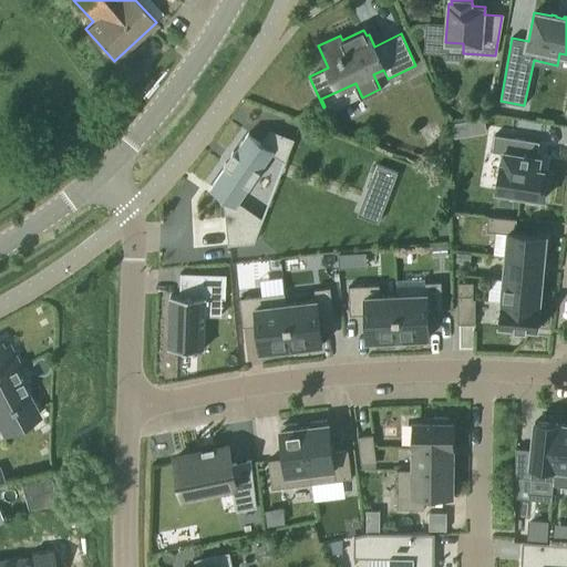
[(254,243),(264,219),(261,218),(238,203),(272,153),(284,161),(282,163),(285,164),(294,138),(269,130),(260,143),(248,135),(249,133),(248,132),(234,153),(233,152),(232,153),(233,155),(226,164),(225,163),(224,165),(225,166),(210,188),(212,189),(213,187),(225,196),(220,202),(225,205),(228,245),(254,243)]
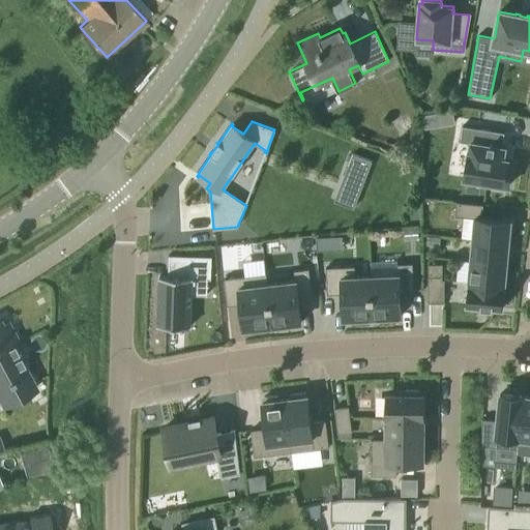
[(508,159),(503,158),(505,147),(502,147),(504,133),(463,125),(460,141),(470,143),(468,153),(468,152),(464,178),(487,182),(487,186),(501,188),(502,184),(508,185),(512,165),(507,164),(508,159)]
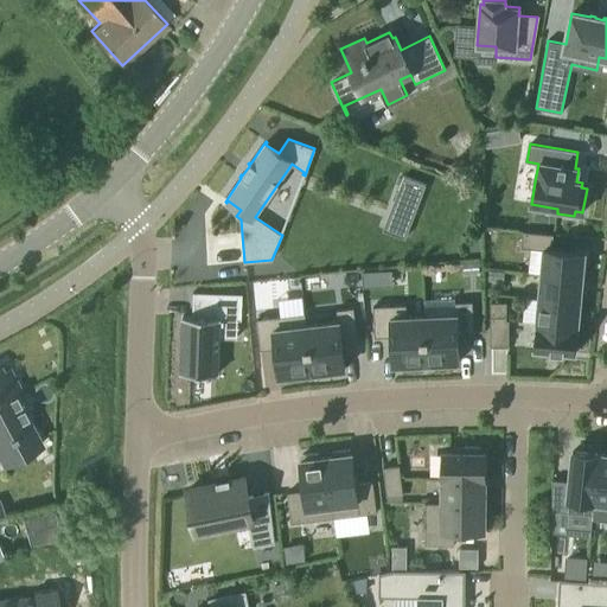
[(416,212),(427,187),(404,178),(394,203),(416,212)]
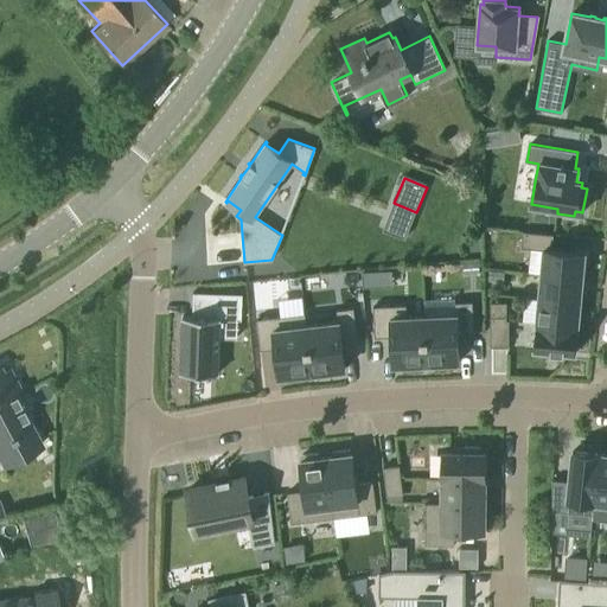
[(544,248),(551,249),(553,235),(523,231),(521,248),(543,249),(544,248)]
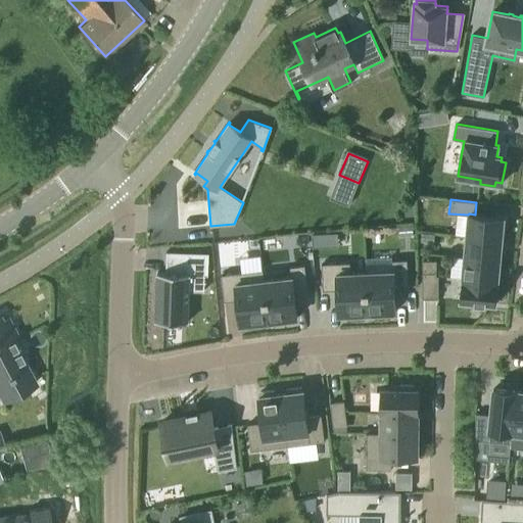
[(504,218),(475,215),(469,214),(468,215),(466,237),(502,240),(504,218)]
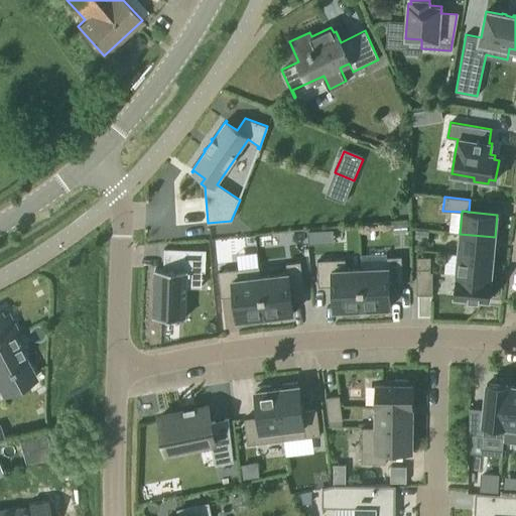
[(407,222),(394,223),(394,232),(408,232),(407,222)]
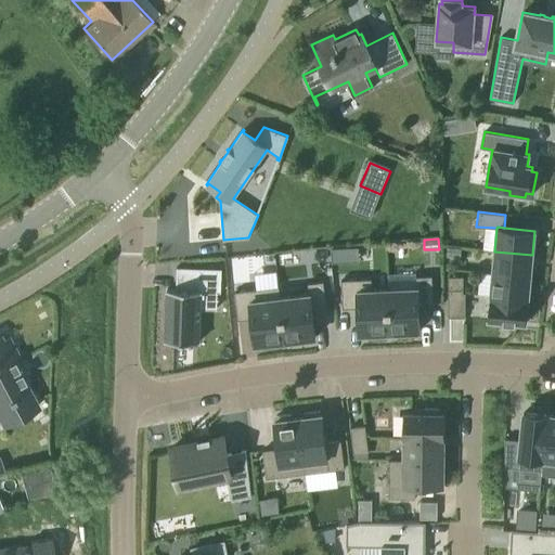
[(492,273),(530,276),(532,255),(494,252),(492,273)]
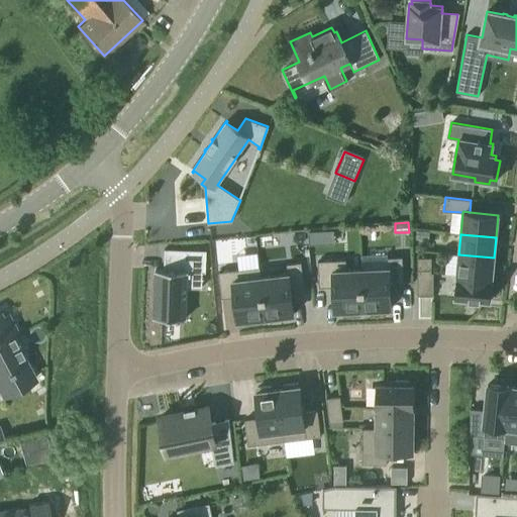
[(186,318),(187,289),(187,271),(202,272),(203,250),(165,248),(164,269),(156,269),(154,287),(154,299),(153,317),(186,318)]
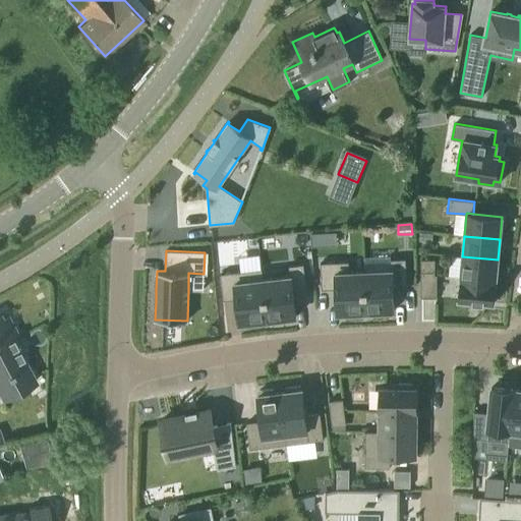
[(461,277),(496,280),(498,259),(462,256),(461,277)]
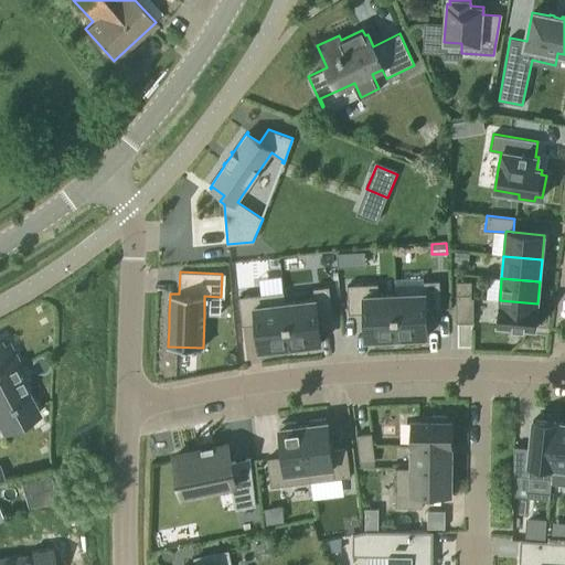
[(394,294),(397,341),(420,340),(419,337),(427,337),(426,310),(440,309),(439,280),(424,281),(424,292),(394,294)]
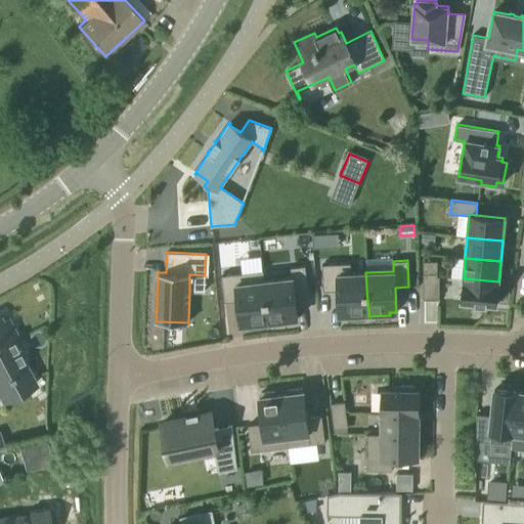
[(423,276),(437,276),(437,261),(423,261),(423,276)]
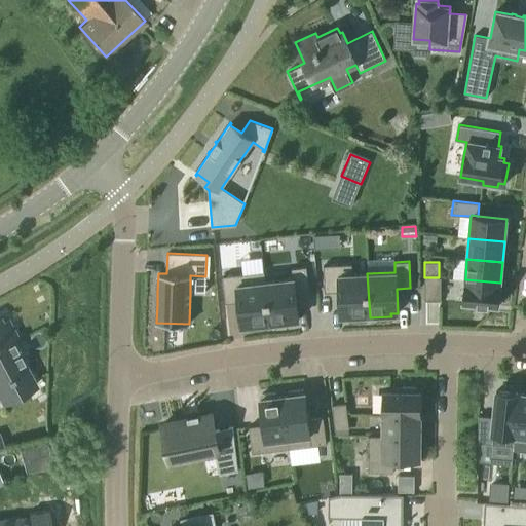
[(347,318),(370,317),(367,273),(352,274),(351,264),(324,265),(325,292),(339,291),(340,315),(347,315),(347,318)]
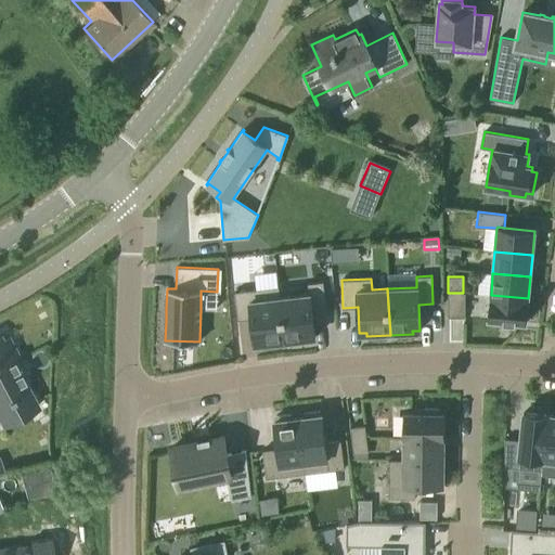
[(309,294),(280,297),(285,344),(308,340),(308,337),(315,336),(312,311),(326,309),(323,281),(308,283),(309,294)]
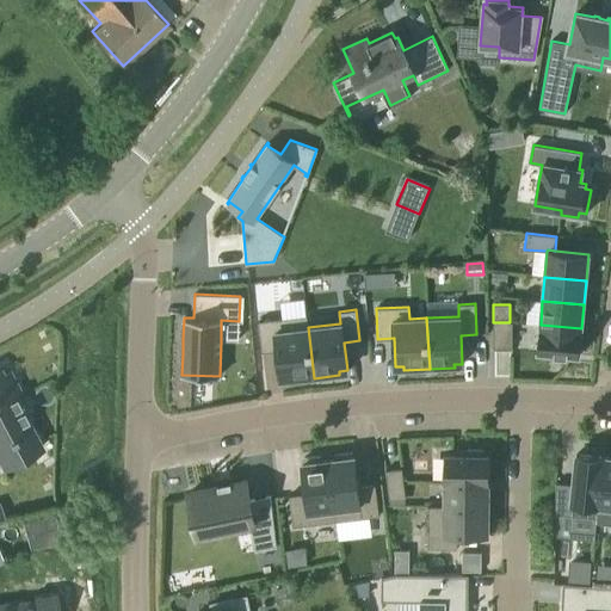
[(289,381),(314,378),(308,327),(307,315),(258,321),(261,352),(277,350),(281,378),(289,377),(289,381)]
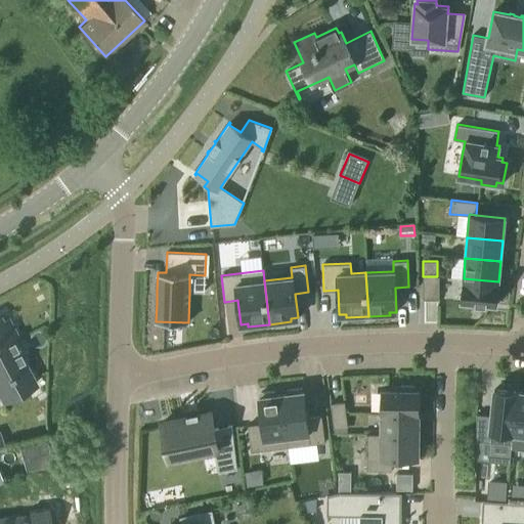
[(423,276),(423,299),(439,299),(439,276),(437,276),(423,276)]
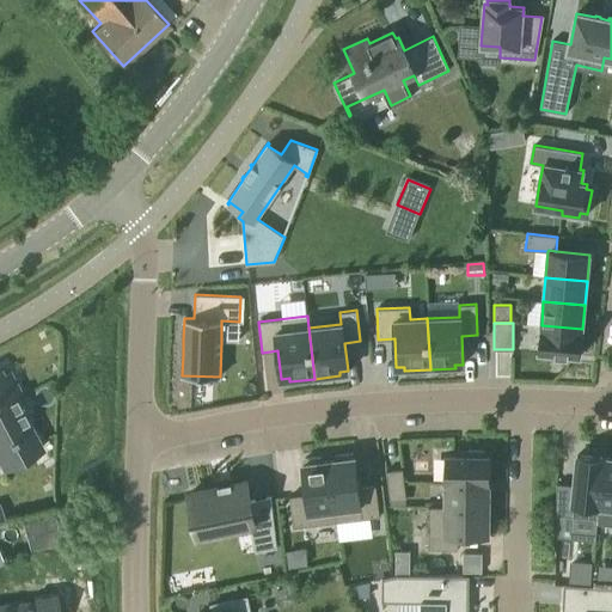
[(582,329),(542,325),(538,352),(580,356),(582,329)]
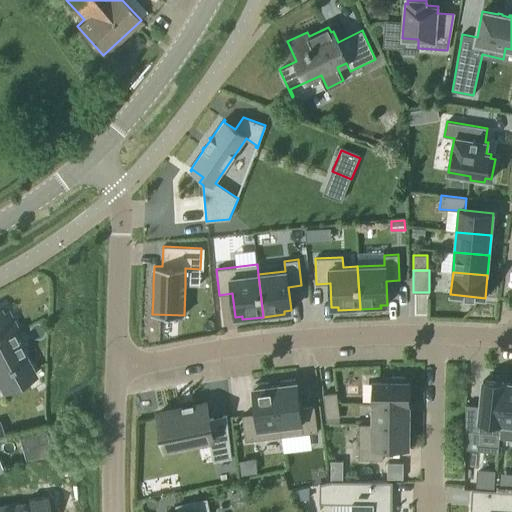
[(0,385),(3,391),(35,375),(11,330),(16,328),(7,311),(2,314),(0,309),(0,385)]
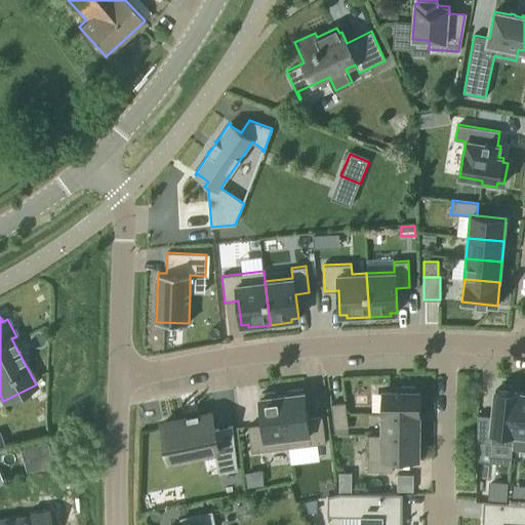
[(382,413),(419,414),(419,391),(415,391),(415,387),(401,386),(401,391),(382,390),(382,413)]
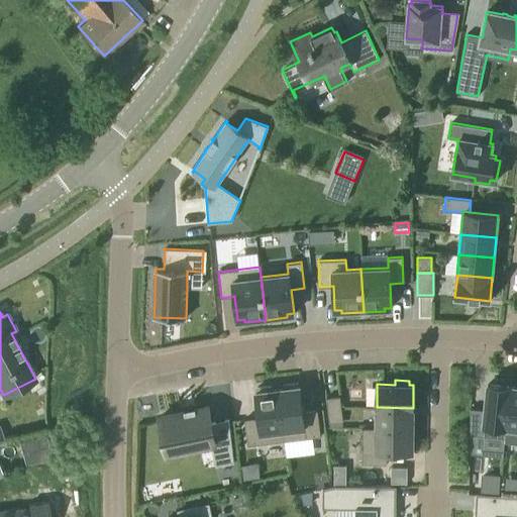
[(278,389),(284,440),(320,436),(317,410),(303,412),(300,386),(298,387),(298,382),(283,384),(284,388),(278,389)]
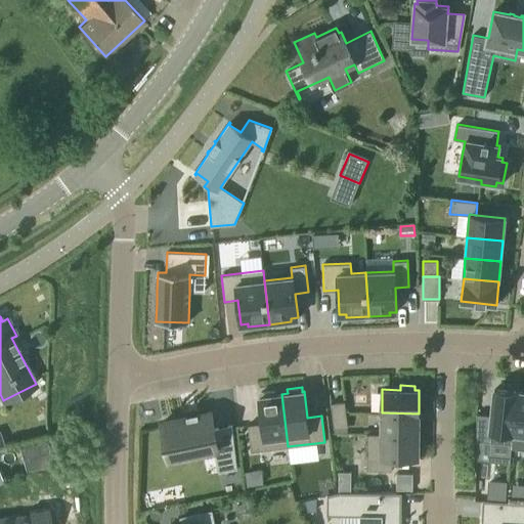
[(512,444),(513,433),(517,391),(494,389),(491,416),(477,413),(476,440),(512,444)]
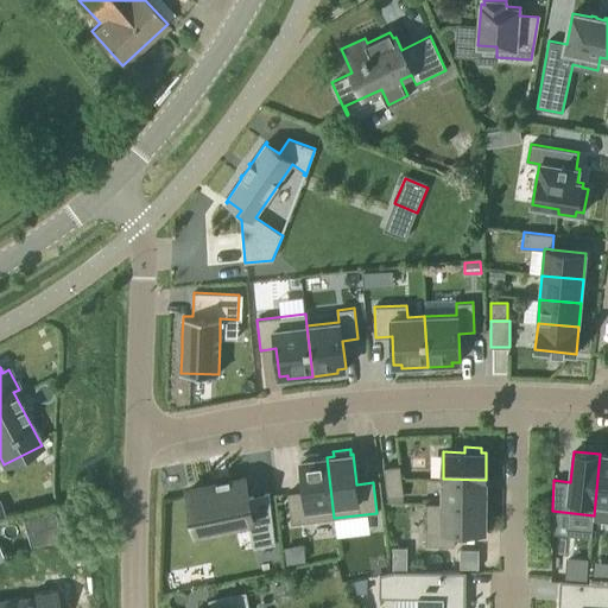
[(291,524),(334,518),(327,457),(320,458),(320,454),(302,455),(303,461),(301,461),(304,491),(287,493),(291,524)]
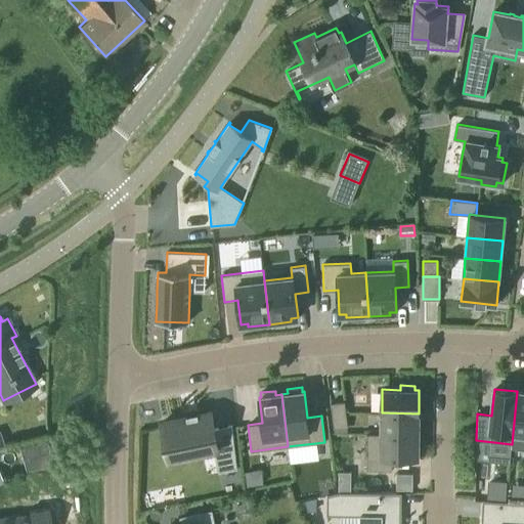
[(513,433),(523,434),(523,392),(517,391),(513,433)]
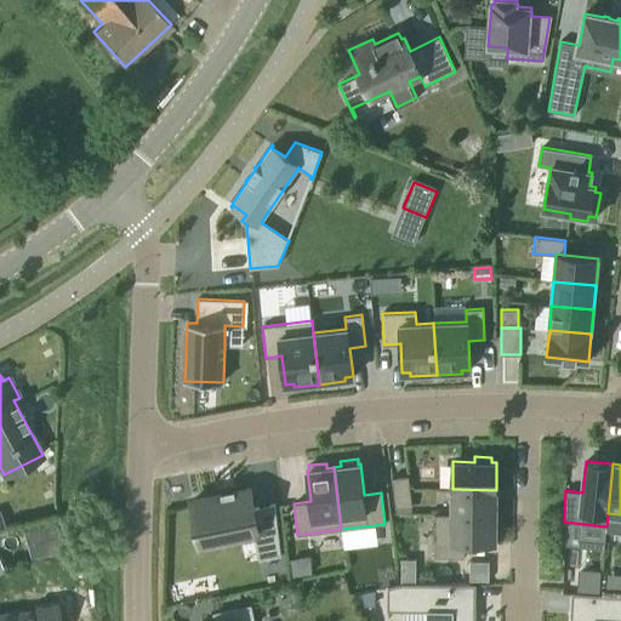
[(412,506),(409,476),(392,478),(396,508),(412,506)]
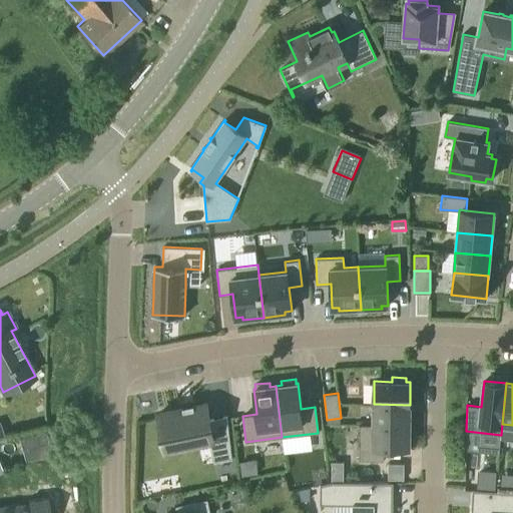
[(193,403),(191,404),(192,406),(183,407),(183,405),(182,405),(182,407),(157,410),(161,446),(205,441),(207,464),(226,461),(225,418),(207,421),(205,404),(193,405),(193,403)]
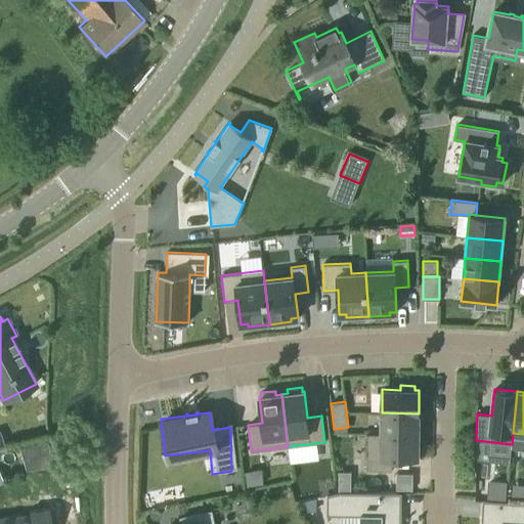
[(382,412),(382,434),(419,434),(419,413),(382,412)]
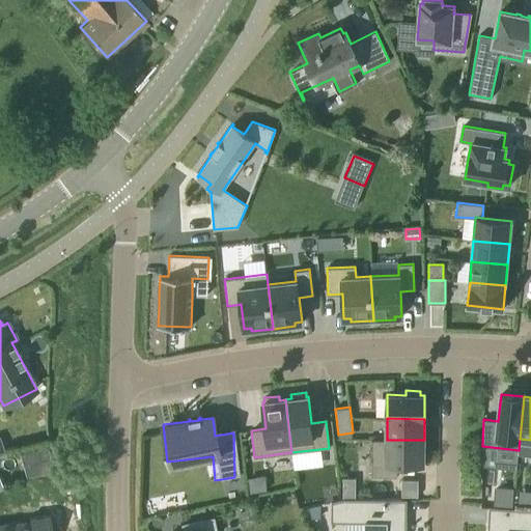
[(423,464),(424,440),(387,440),(372,440),(371,476),(397,477),(397,464),(423,464)]
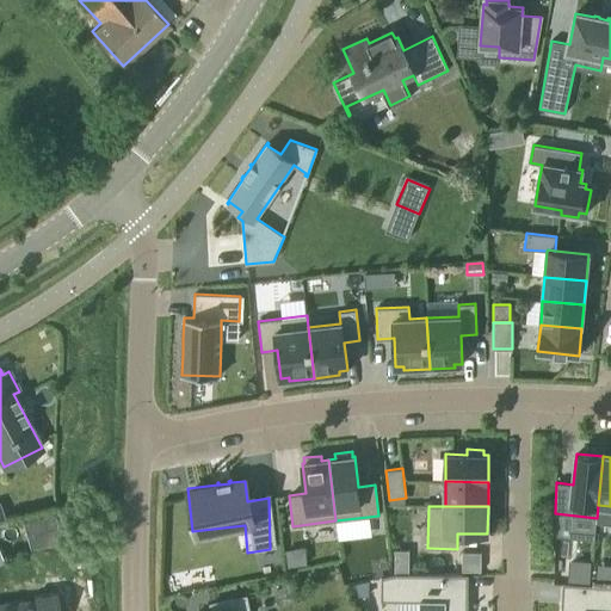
[(55,512),(23,520),(30,548),(62,539),(55,512)]
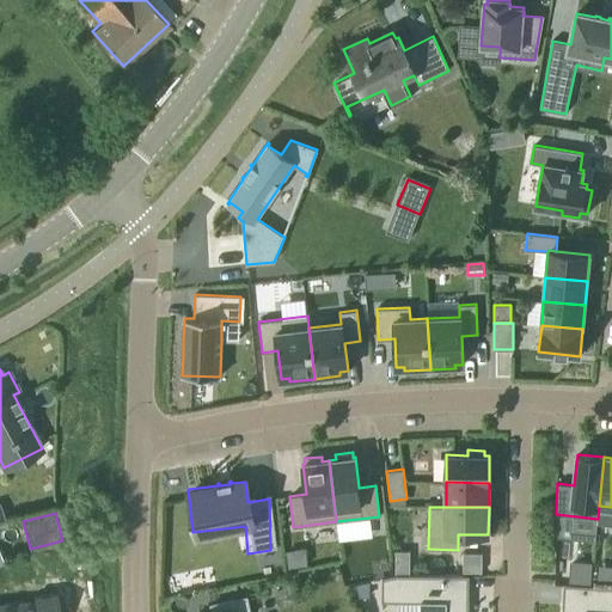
[(0,561),(10,556),(0,539),(0,561)]
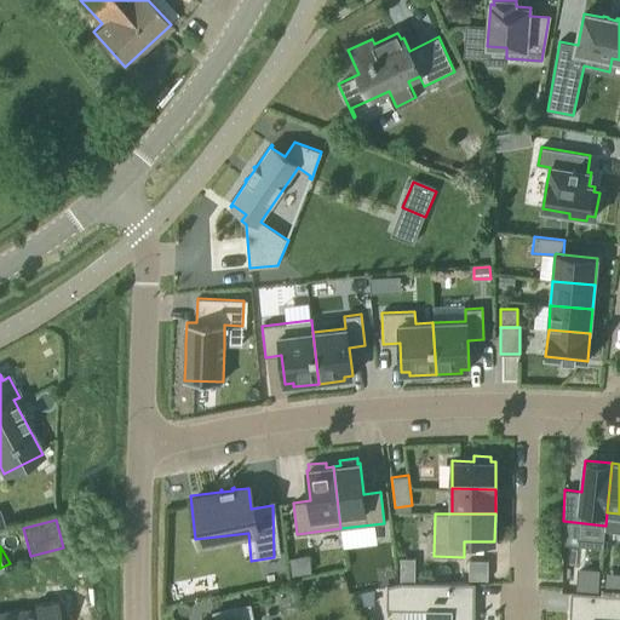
[(388,585),(388,609),(428,610),(426,619),(475,619),(476,603),(471,603),(471,583),(402,581),(388,585)]
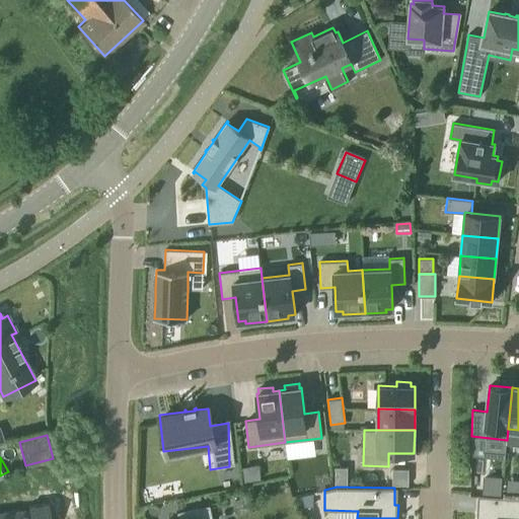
[(474,518),(518,518),(518,497),(480,496),(479,512),(475,512),(474,518)]
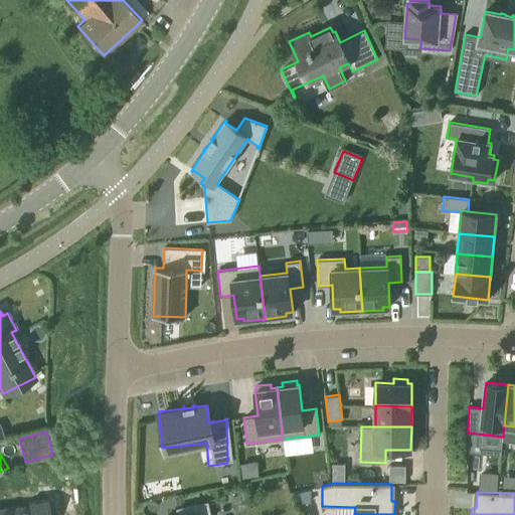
[(29,506),(0,509),(0,514),(49,514),(48,500),(29,502),(29,506)]
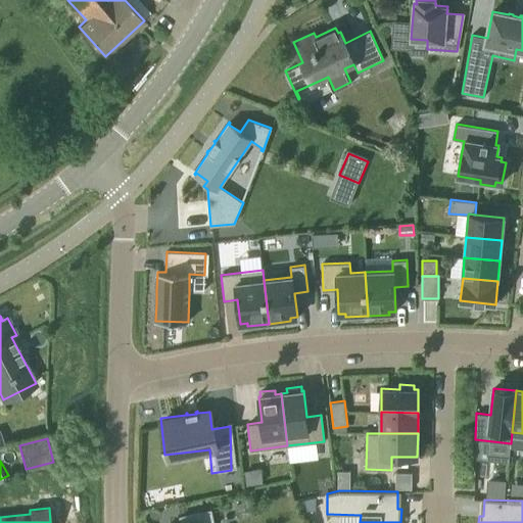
[(201,522),(200,513),(181,517),(182,522),(201,522)]
